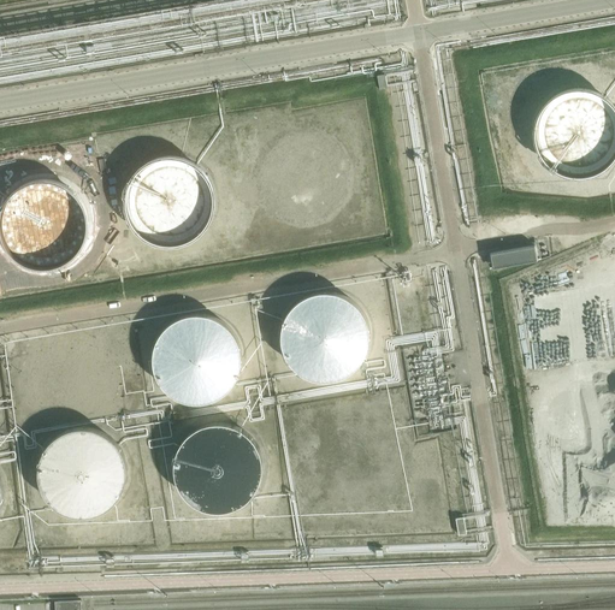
[(614,112),(611,107),(607,102),(601,98),(595,94),(587,92),(580,90),(573,90),(566,92),(560,94),(553,98),(548,102),(542,107),(538,113),(536,120),(533,126),(533,134),(533,141),(536,148),(538,155),(542,161),(547,166),(553,171),(560,175),(566,177),(573,178),(580,178),(587,177),(595,175),(601,171),(607,166),(611,161),(614,155),(614,112)]
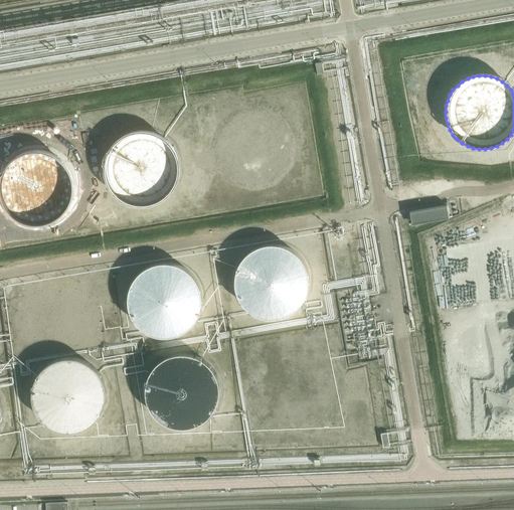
[(111,191),(125,203),(144,207),(161,202),(175,189),(181,171),(178,153),(167,138),(150,130),(132,131),(115,140),(105,156),(104,174),(111,191)]
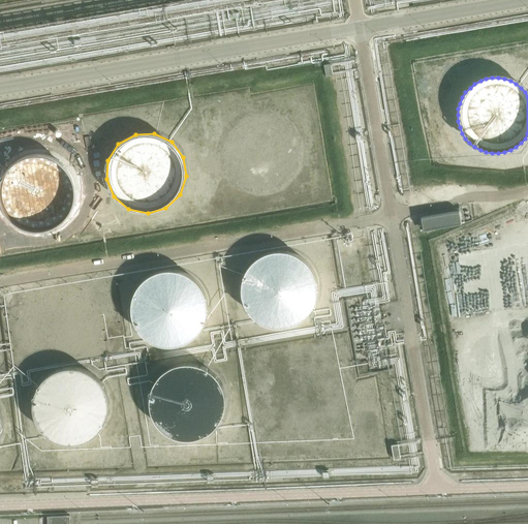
[(0,208),(4,218),(20,229),(38,234),(57,228),(70,215),(76,197),(73,179),(62,163),(44,155),(26,155),(9,165),(0,179),(0,208)]
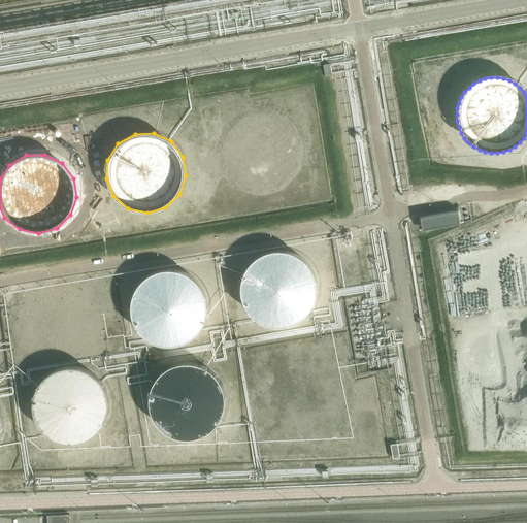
[(431,194),(409,197),(408,197),(409,206),(433,203),(431,194)]
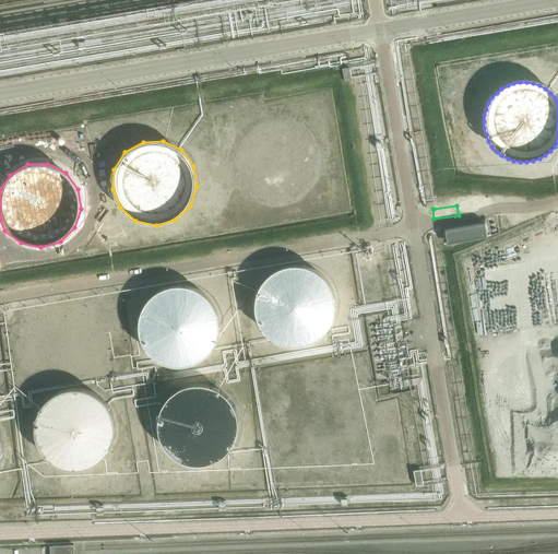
[(460,242),(459,234),(447,236),(448,244),(460,242)]
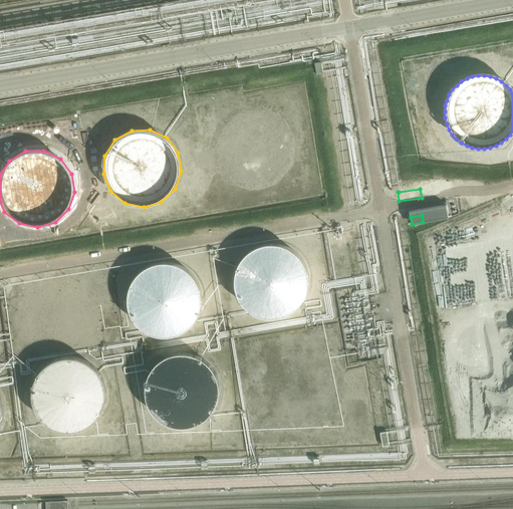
[(306,288),(307,282),(306,276),(305,271),(303,266),(300,261),(296,256),(292,252),(287,249),(281,247),(276,246),(270,245),(264,246),(259,247),(253,249),(248,252),(244,256),(240,261),(237,265),(235,271),(233,276),(233,282),(233,288),(235,294),(237,299),(240,304),(244,308),(248,312),(253,315),(258,317),(264,319),(270,319),(276,319),(281,317),(287,315),(292,312),(296,308),(300,304),(303,299),(305,294),(306,288)]
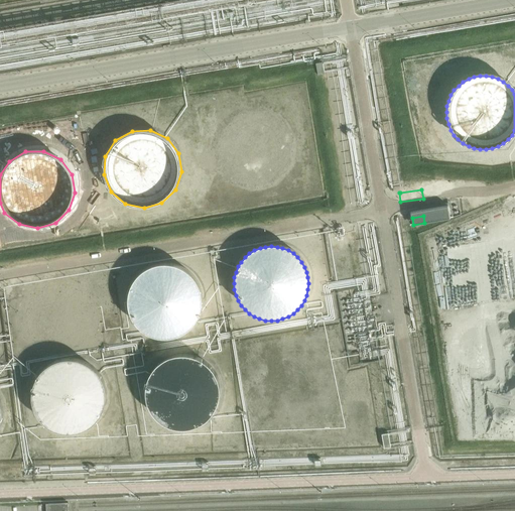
[(133,324),(148,336),(166,340),(184,335),(198,322),(204,303),(201,285),(189,270),(172,262),(154,263),(138,272),(128,288),(126,306),(133,324)]
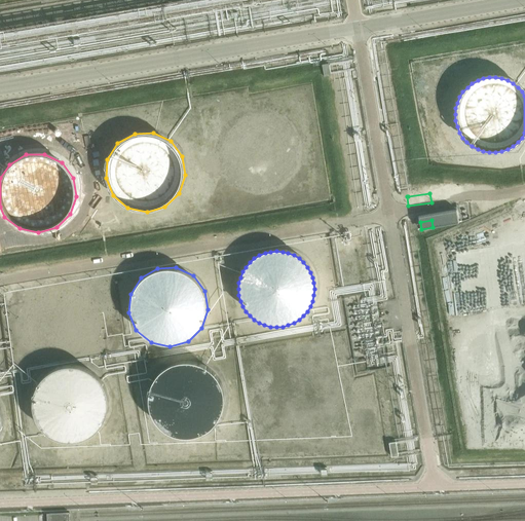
[(153,424),(167,436),(186,440),(204,435),(219,421),(225,404),(222,385),(211,370),(193,362),(175,362),(157,371),(147,387),(146,407),(153,424)]
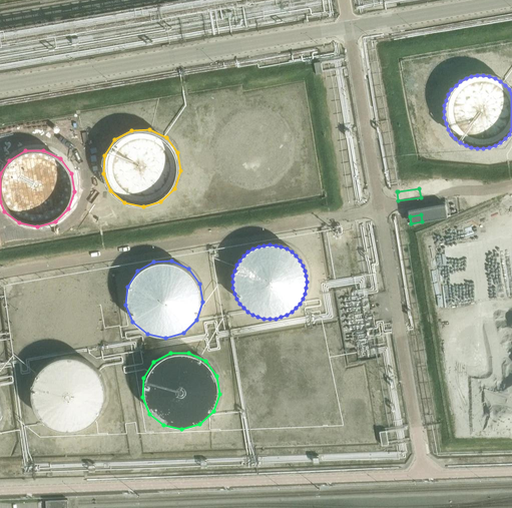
[(37,419),(51,431),(69,435),(87,430),(100,417),(106,399),(103,381),(92,366),(76,358),(57,359),(41,368),(31,384),(29,402),(37,419)]
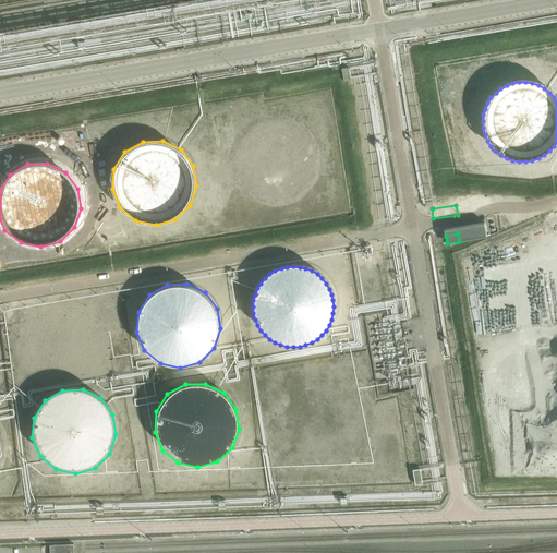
[(421,490),(419,475),(412,476),(415,491),(421,490)]
